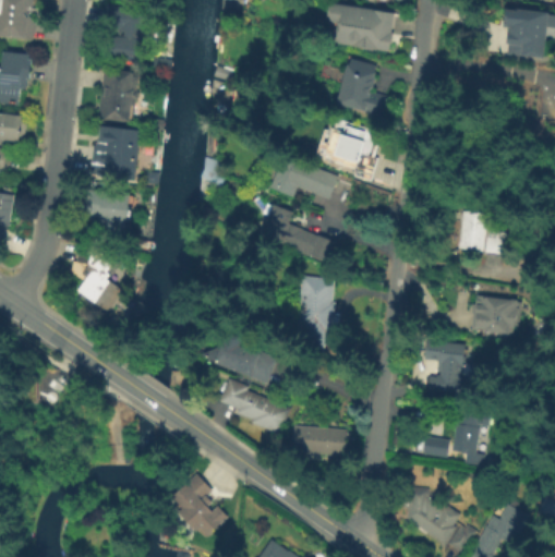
[(29,0),(29,38),(0,38),(0,0),(29,0)]
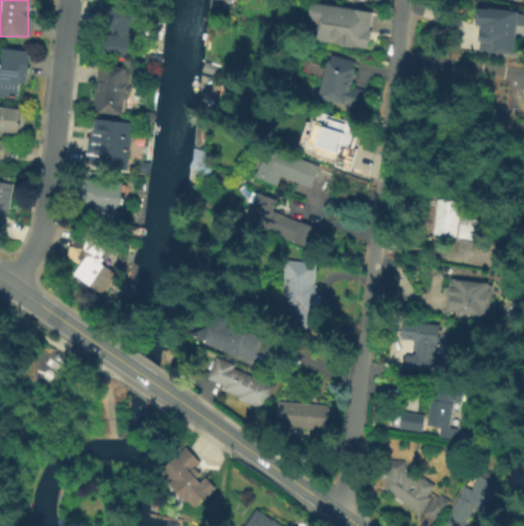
[(306,31),(311,3),(373,13),(368,50),(316,42),(317,33),(306,31)]
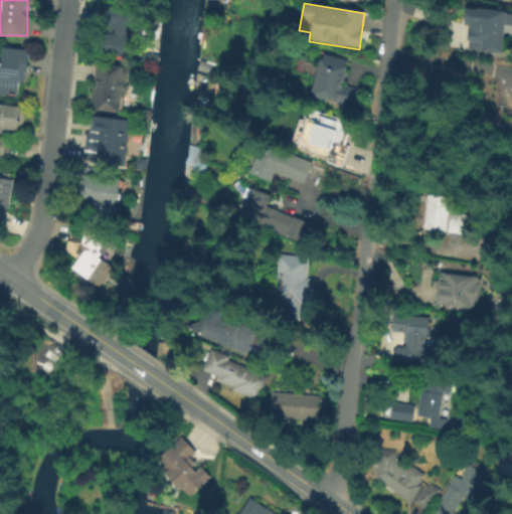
[(103,4),(137,7),(133,55),(99,52),(103,4)]
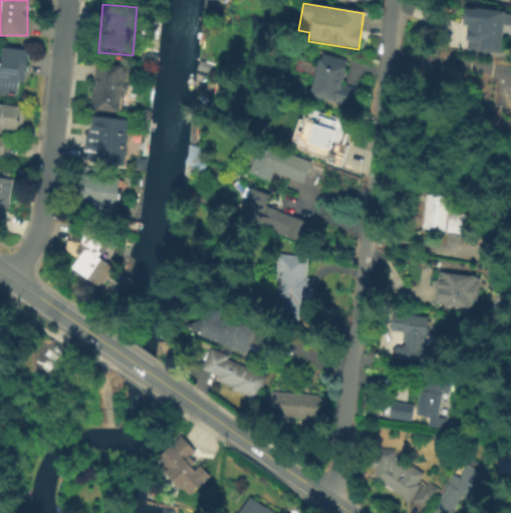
[(464,23),(460,22),(462,7),(472,8),(472,6),(502,10),(502,12),(510,13),(508,24),(499,23),(496,51),(464,47),(465,38),(462,38),(464,23)]
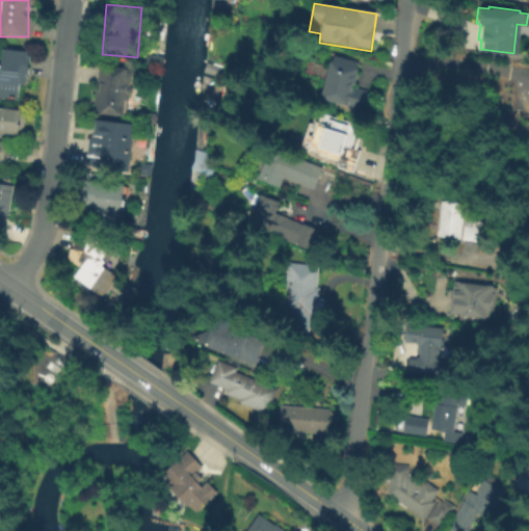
[(0,57),(1,50),(29,54),(25,86),(18,85),(16,99),(0,96),(0,57)]
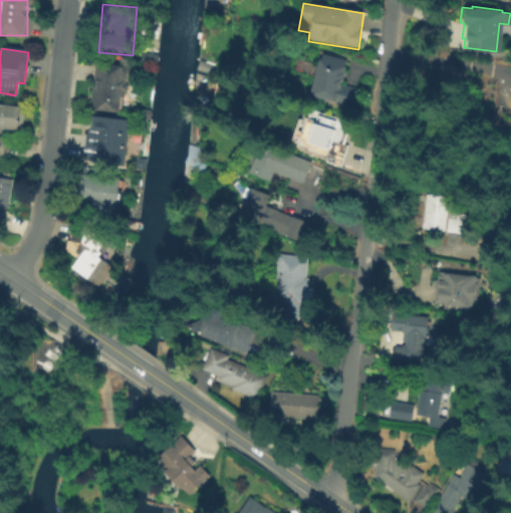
[(320,54),(346,61),(340,83),(359,88),(353,111),(308,99),(320,54)]
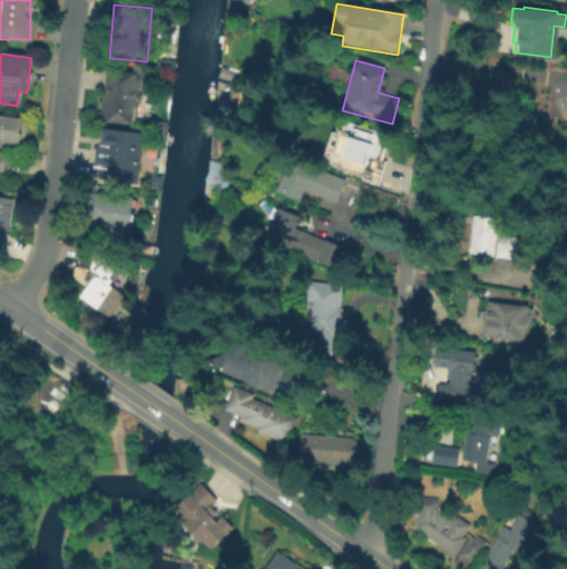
[(95,119),(98,76),(137,79),(134,121),(95,119)]
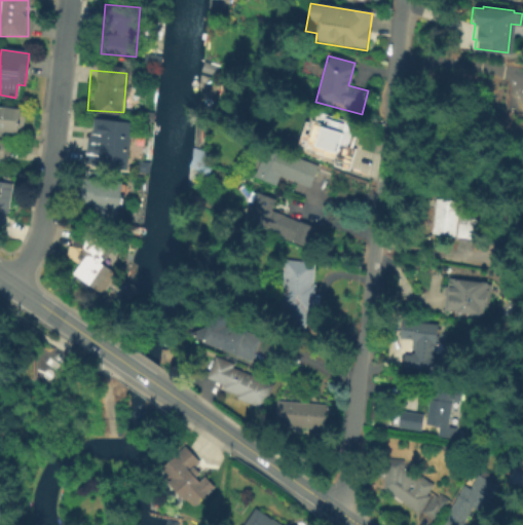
[(0,107),(23,111),(21,126),(24,126),(22,141),(0,138),(0,107)]
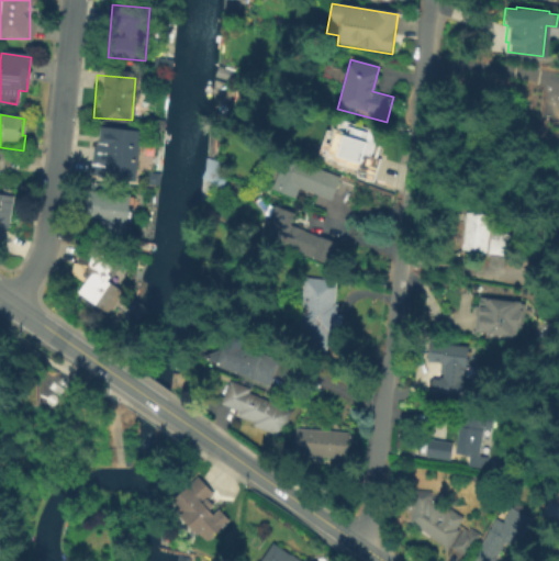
[(335,153),(342,133),(353,136),(357,124),(377,131),(367,161),(380,166),(373,184),(351,178),(357,159),(335,153)]
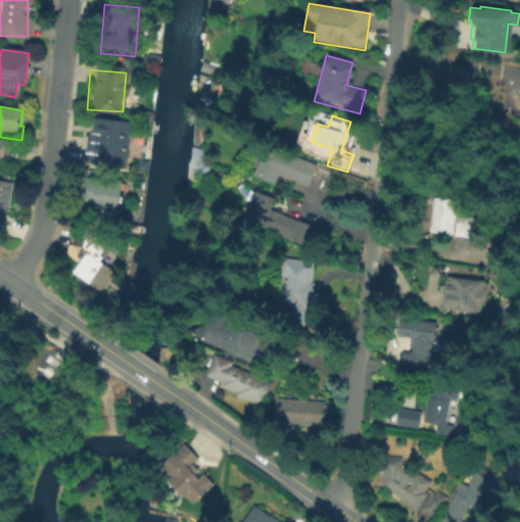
[(94,117),(130,123),(123,171),(82,164),(85,138),(91,139),(94,117)]
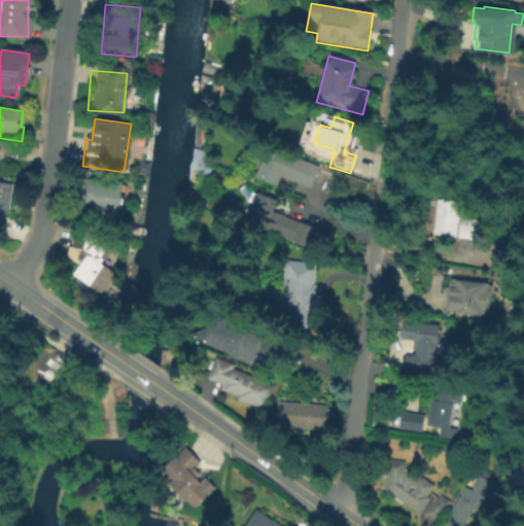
[(278,175),(273,187),(255,180),(269,148),(316,169),(309,187),(278,175)]
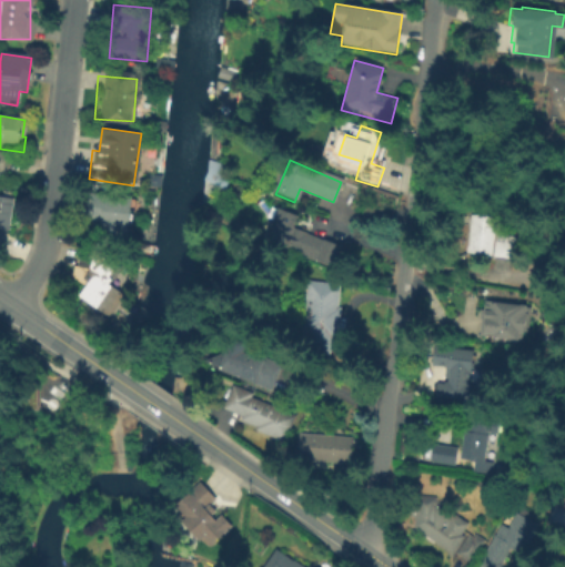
[(0,196),(2,196),(3,192),(16,194),(8,232),(0,230),(0,196)]
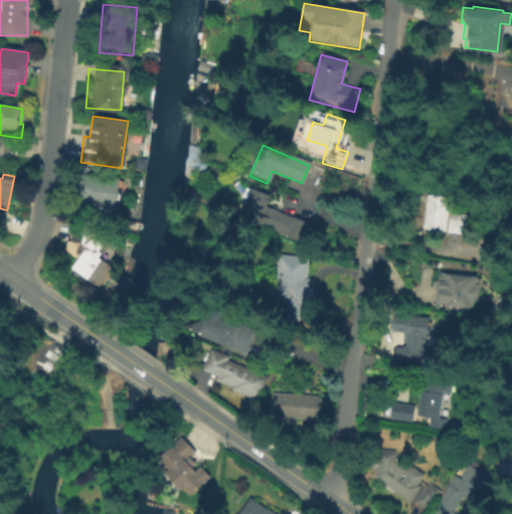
[(80,205),(84,177),(120,181),(117,210),(80,205)]
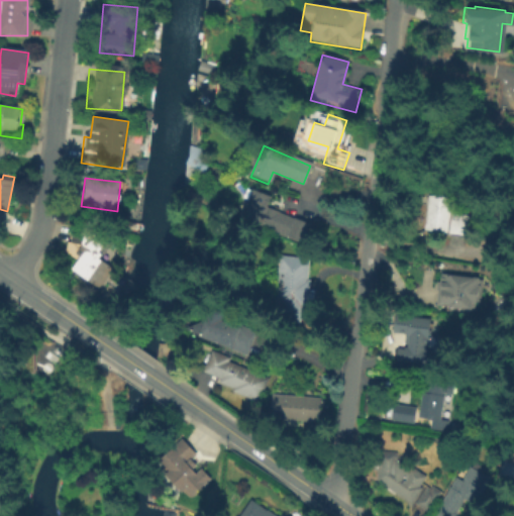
[(240,217),(251,188),(270,196),(266,207),(307,223),(300,241),(240,217)]
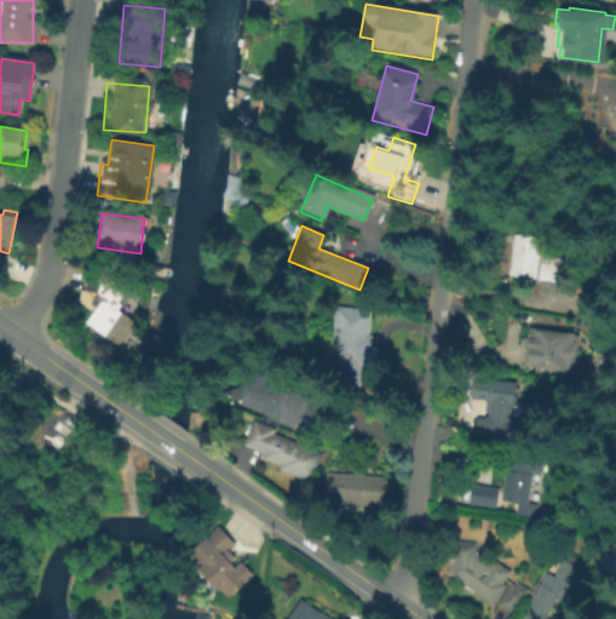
[(510,276),(516,233),(543,236),(541,256),(571,259),(568,284),(510,276)]
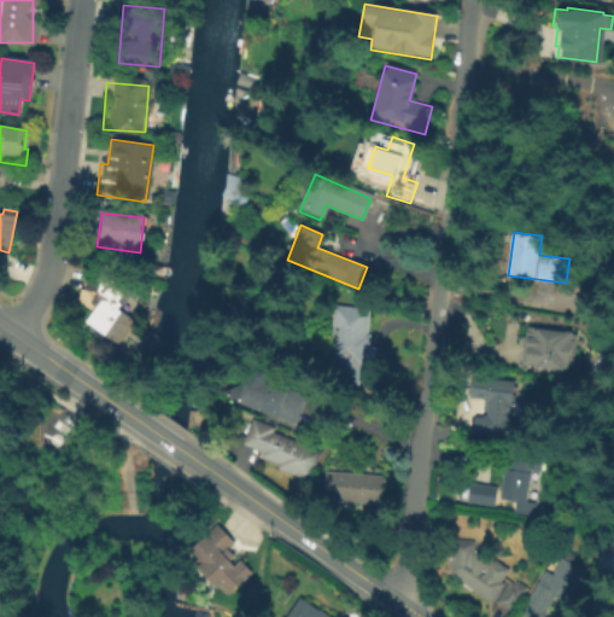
[(86,322),(97,308),(77,295),(98,267),(130,290),(117,309),(130,320),(113,343),(86,322)]
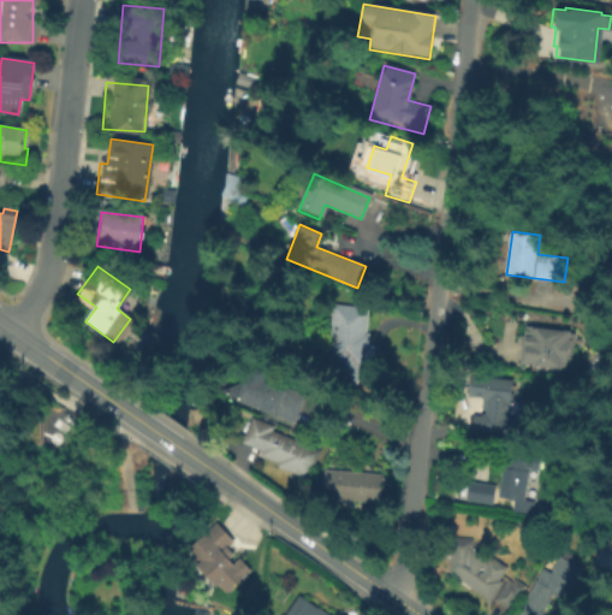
[(331,307),(364,308),(362,376),(328,374),(331,307)]
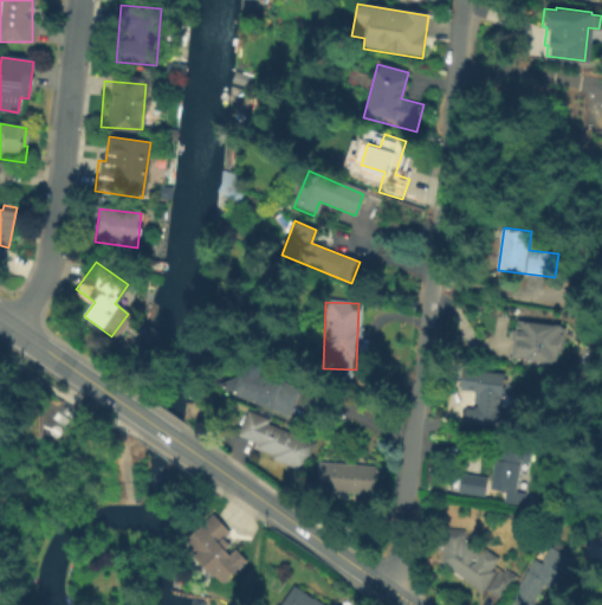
[(516,320),(564,326),(560,365),(511,359),(516,320)]
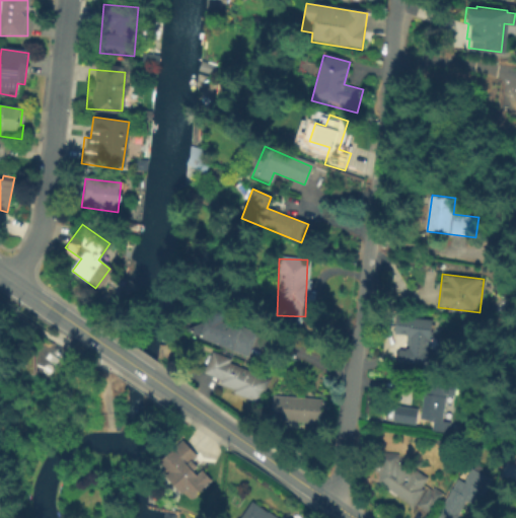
[(254,333),(246,355),(185,329),(202,321),(207,309),(221,315),(219,320),(236,327),(237,324),(254,333)]
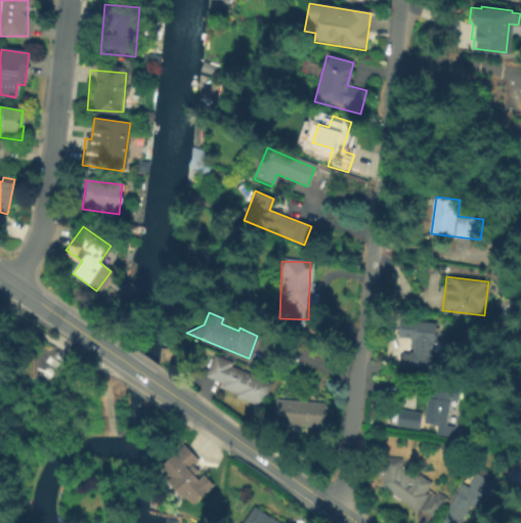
[(435,366),(402,364),(404,320),(437,322),(435,366)]
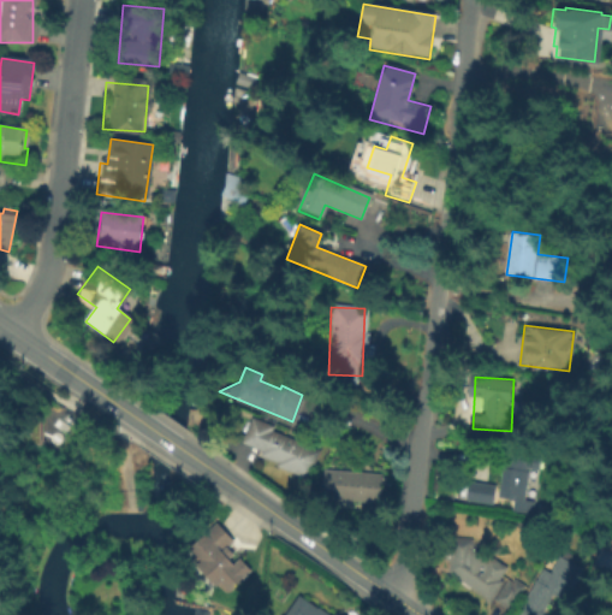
[(12,411),(36,409),(37,443),(13,444),(12,411)]
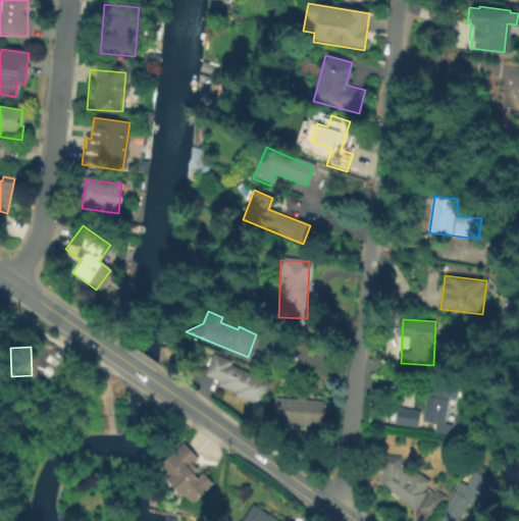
[(269,380),(259,405),(232,395),(234,392),(219,385),(221,381),(203,374),(211,353),(230,361),(228,364),(269,380)]
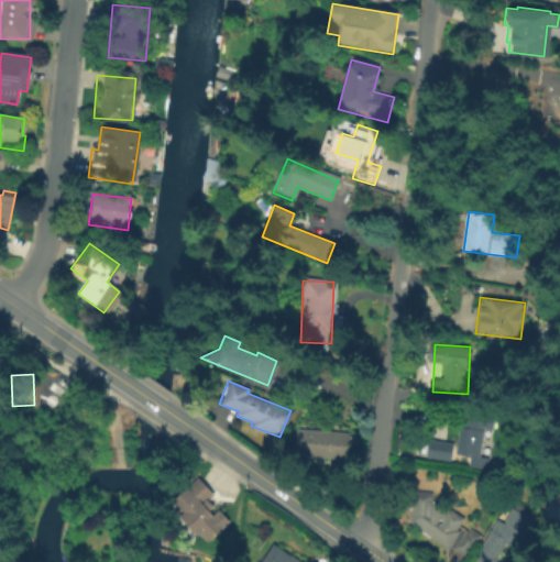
[(456,454),(462,415),(486,419),(481,456),(489,458),(486,470),(469,466),(470,458),(456,454)]
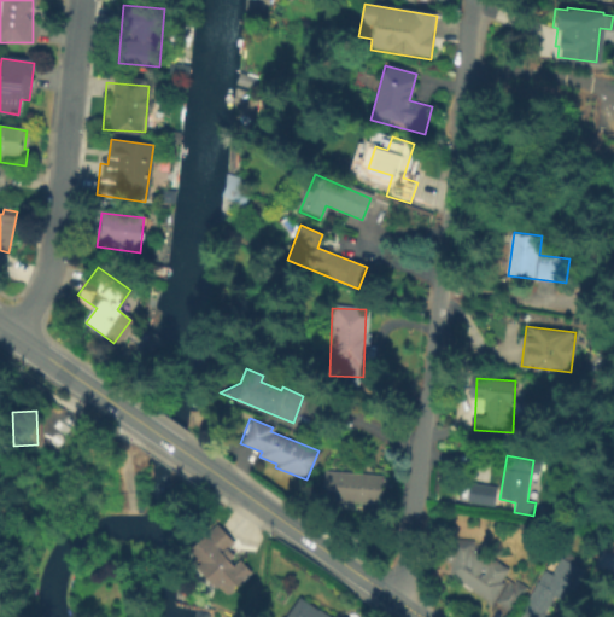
[(323,502),(326,471),(384,475),(382,506),(323,502)]
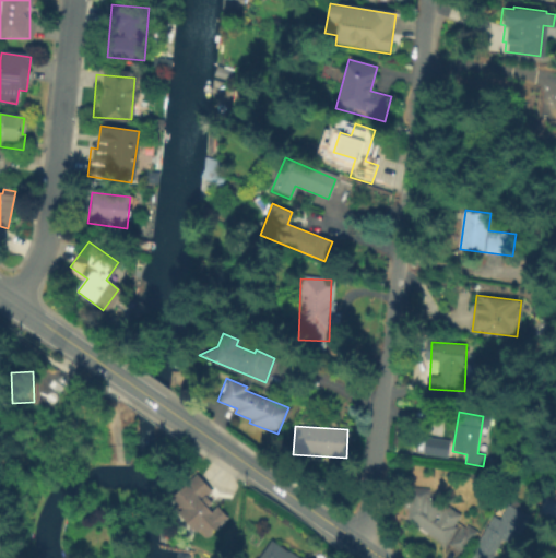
[(423,454),(425,436),(449,438),(447,456),(423,454)]
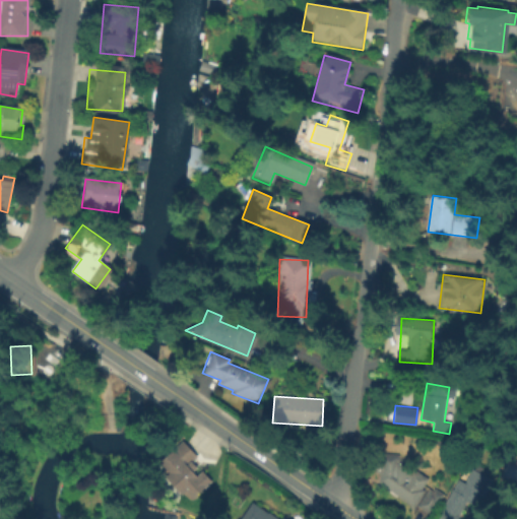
[(155,466),(182,443),(195,457),(185,467),(194,476),(199,471),(208,480),(187,500),(155,466)]
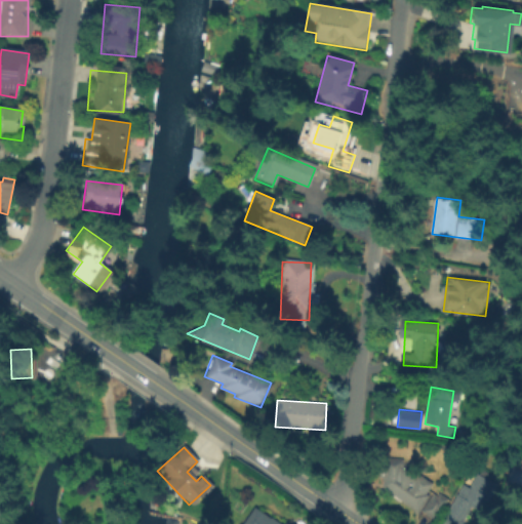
[(418,513),(386,493),(402,466),(435,486),(418,513)]
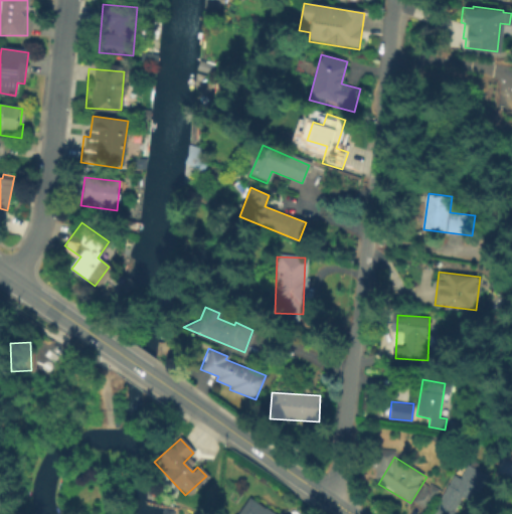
[(452,513),(430,513),(450,476),(456,478),(464,463),(484,474),(470,502),(462,497),(452,513)]
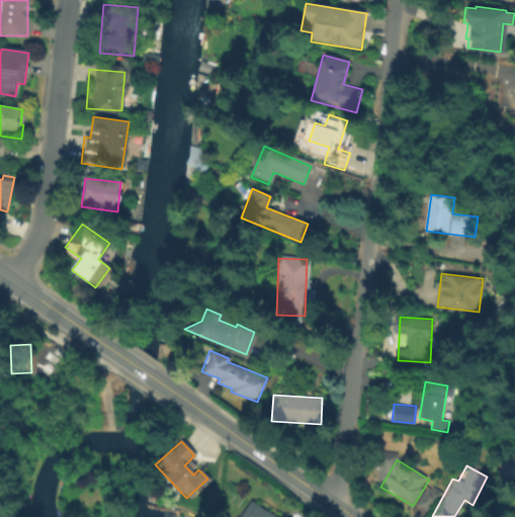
[(240,516),(250,501),(274,516),(240,516)]
